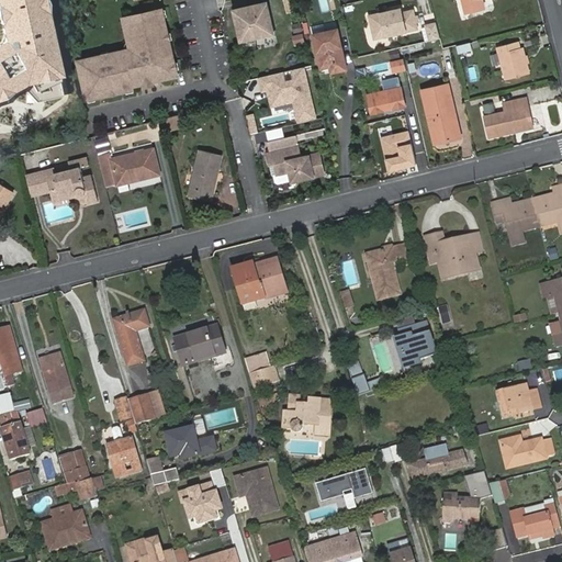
[(0,100),(57,71),(56,64),(43,0),(0,0),(0,22),(3,41),(0,42),(0,100)]
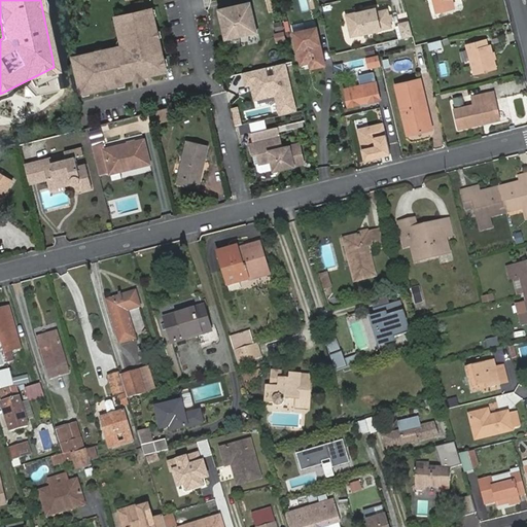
[(299,0),(301,11),(310,9),(308,0),(299,0)]
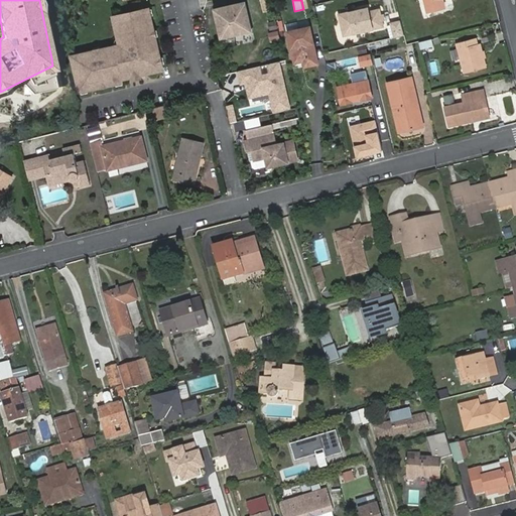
[(424,0),(427,11),(444,7),(442,0),(424,0)]
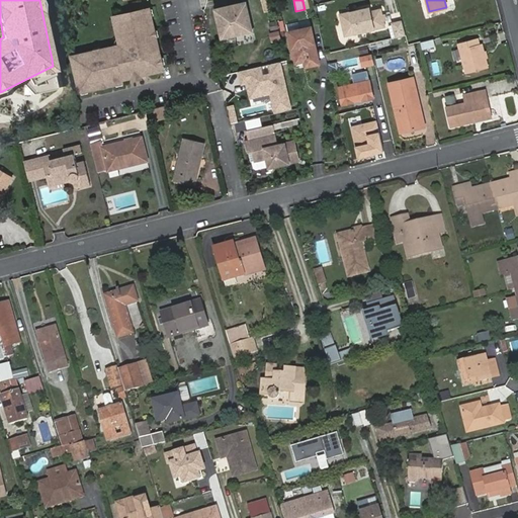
[(217,9),(223,36),(252,30),(246,3),(217,9)]
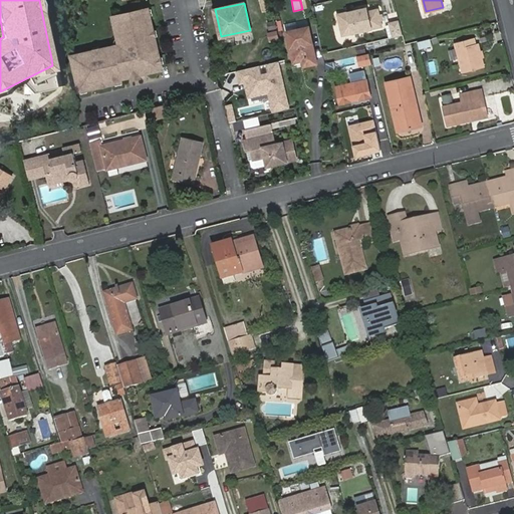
[(365,7),(336,13),(340,34),(380,26),(376,8),(366,11),(365,7)]
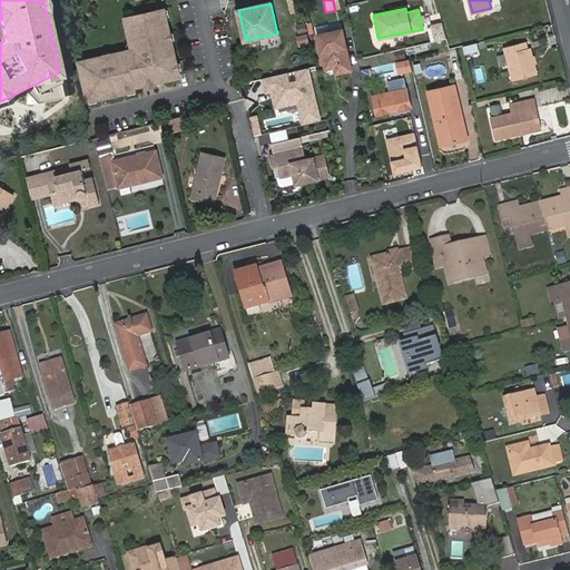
[(89,64),(80,65),(89,101),(138,90),(137,87),(147,85),(157,82),(182,77),(165,9),(128,18),(130,27),(128,27),(131,42),(134,42),(136,49),(128,51),(88,60),(89,64)]
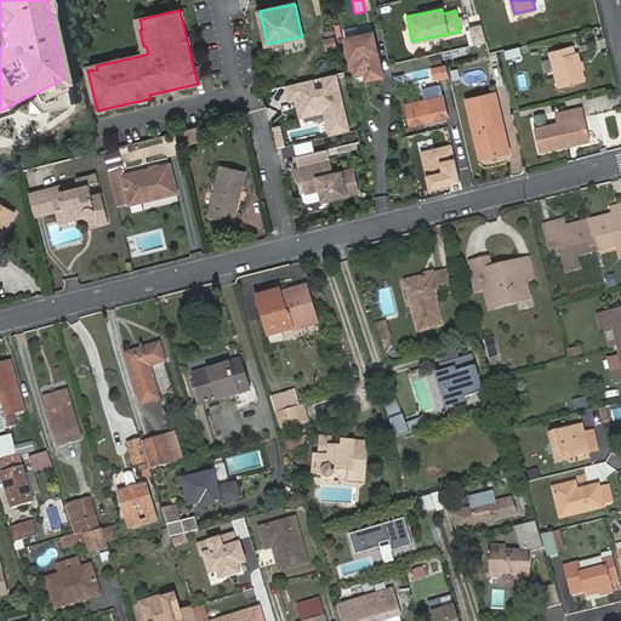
[(480,26),(468,28),(473,45),(484,43),(480,26)]
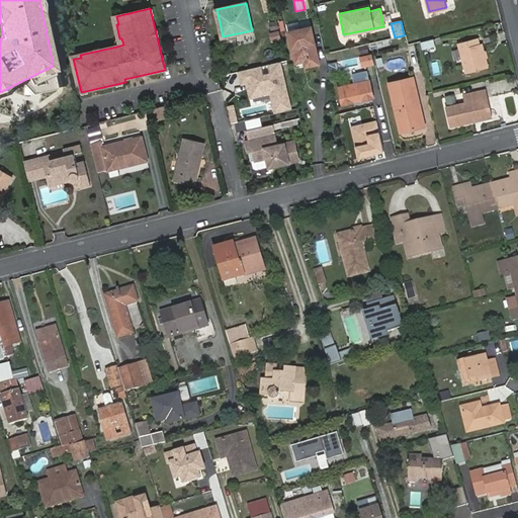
[(289,32),(296,63),(305,61),(307,66),(319,64),(311,27),(289,32)]
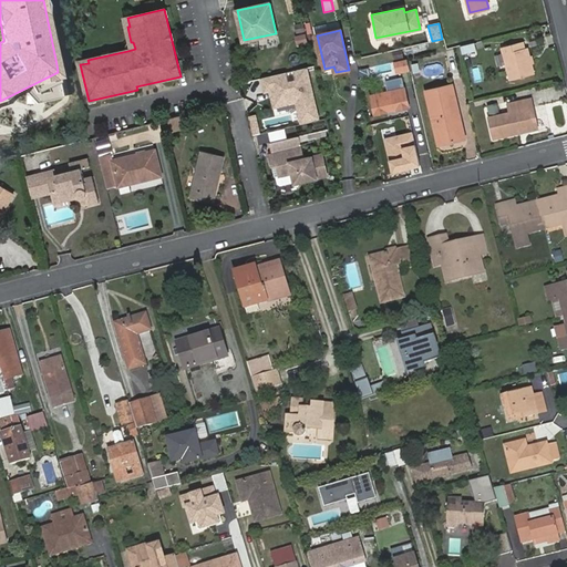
[(298,45),(309,41),(306,32),(295,35),(298,45)]
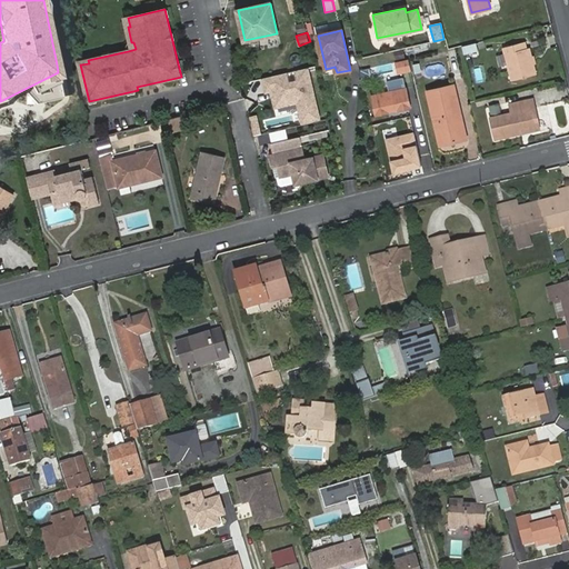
[(503,48),(512,80),(535,75),(528,48),(526,49),(525,42),(503,48)]
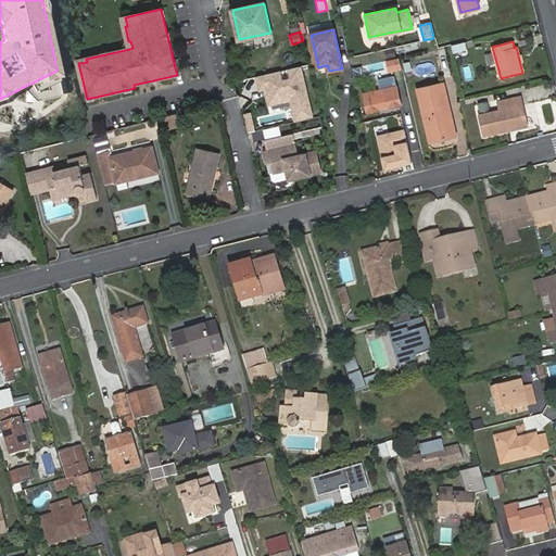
[(395,60),(354,68),(355,75),(396,65),(395,60)]
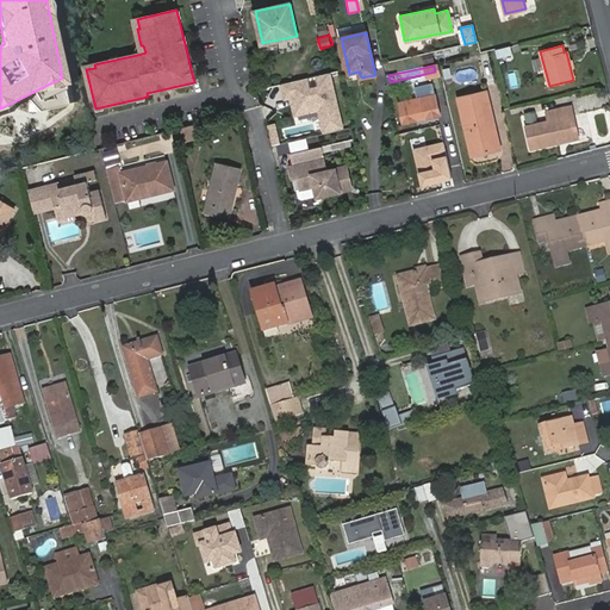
[(508,72),(509,86),(518,86),(517,72),(508,72)]
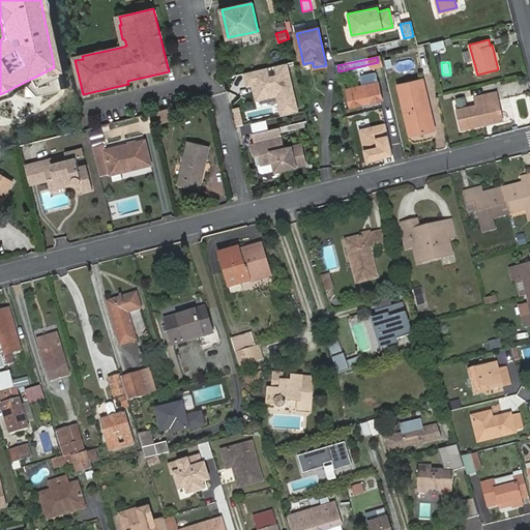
[(364,83),(380,79),(378,71),(362,76),(364,83)]
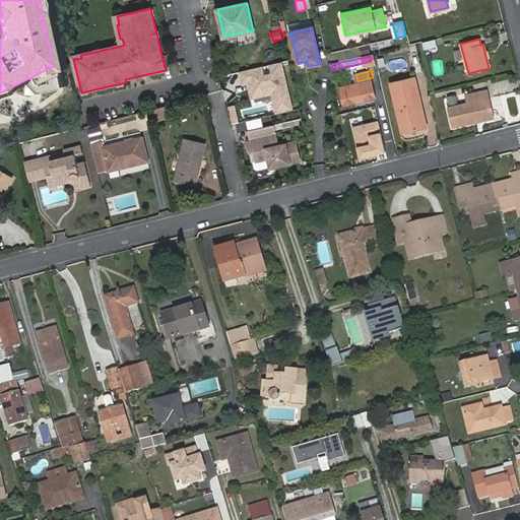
[(417,111),(421,110),(414,78),(391,84),(402,133),(426,127),(423,116),(418,117),(417,111)]
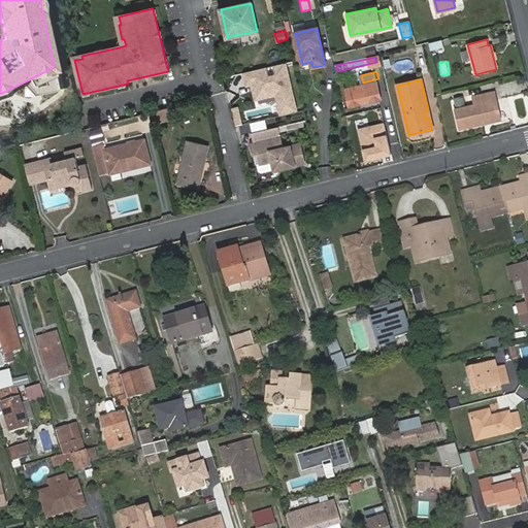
[(345,90),(350,106),(359,104),(359,101),(370,99),(370,102),(381,100),(376,83),(345,90)]
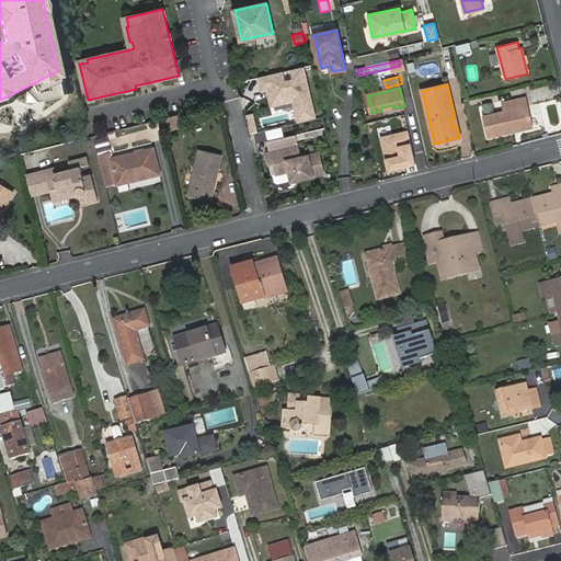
[(523,106),(522,99),(503,103),(505,112),(484,116),(490,138),(515,132),(514,126),(530,122),(527,105),(523,106)]
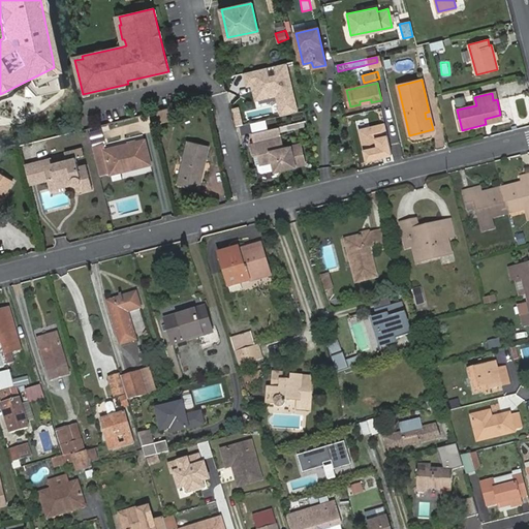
[(174,119),(170,106),(149,113),(152,124),(174,119)]
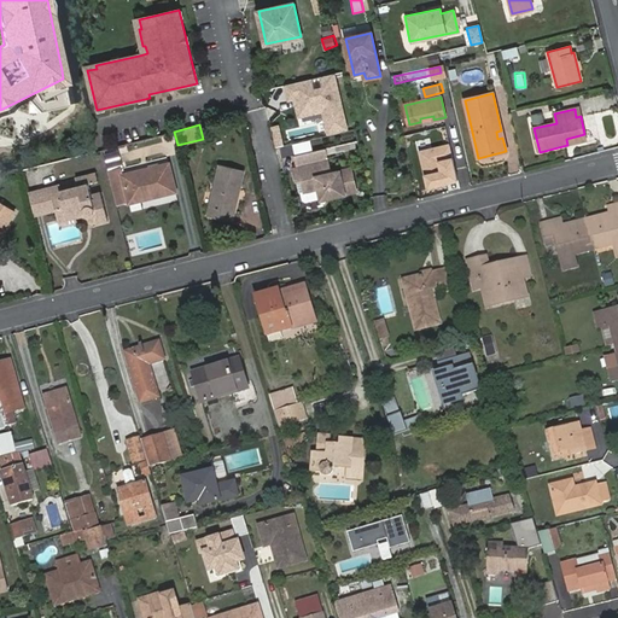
[(447,129),(450,144),(458,143),(454,127),(447,129)]
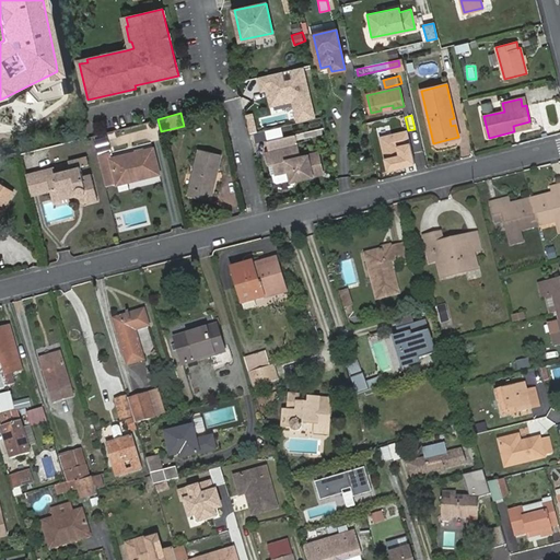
[(531,127),(529,121),(513,126),(514,131),(531,127)]
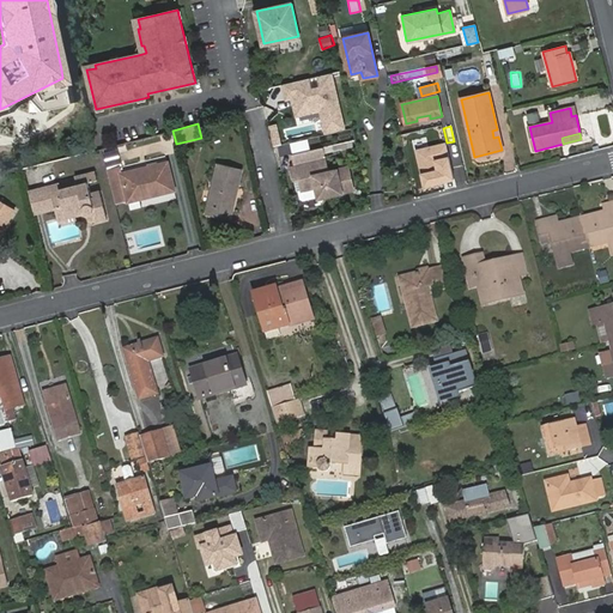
[(296,163),(325,156),(322,147),(293,153),(296,163)]
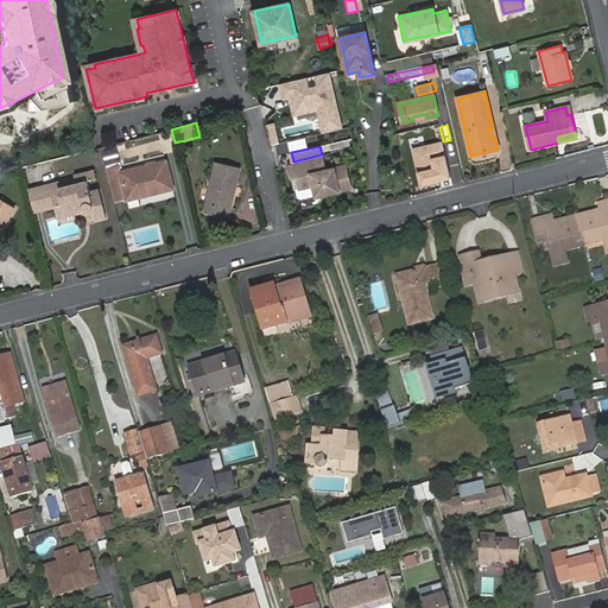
[(350,188),(344,165),(325,170),(322,158),(293,164),(289,165),(292,178),(297,176),(299,188),(314,184),(316,195),(350,188)]
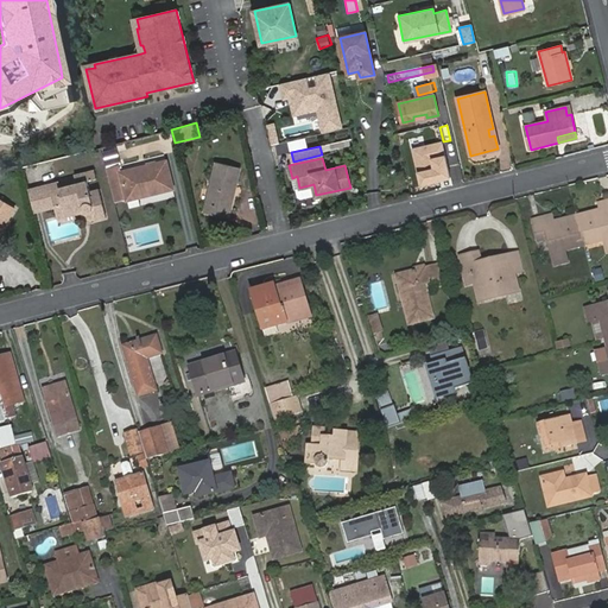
[(107,169),(115,201),(126,197),(126,200),(172,189),(166,160),(121,171),(120,166),(107,169)]
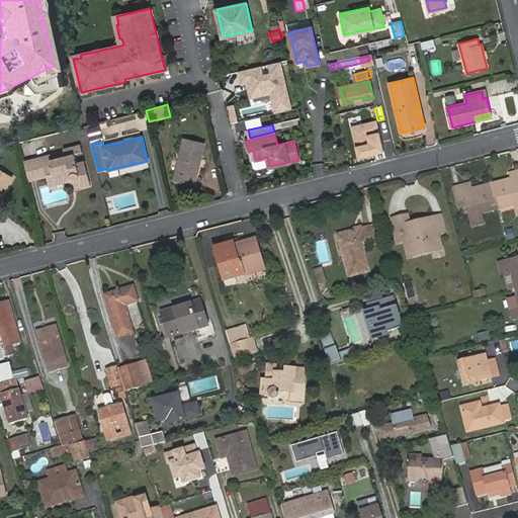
[(199,157),(201,157),(205,143),(184,137),(174,180),(195,186),(200,165),(197,164),(199,157)]
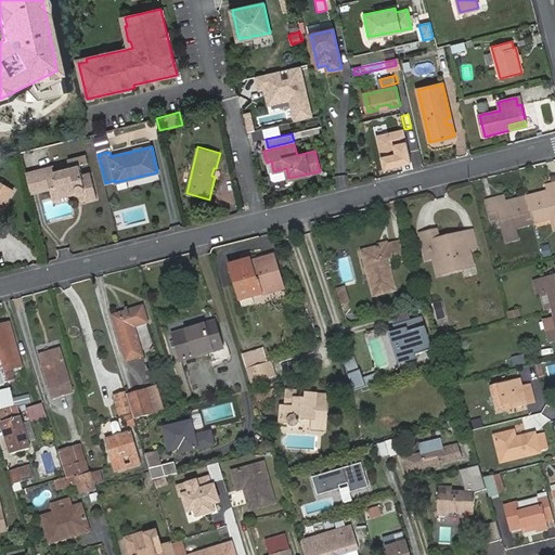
[(54,171),(53,168),(35,172),(39,190),(49,188),(57,185),(60,195),(73,192),(75,193),(76,194),(79,195),(81,194),(82,193),(84,192),(85,190),(87,201),(97,198),(90,172),(81,175),(79,165),(88,163),(86,155),(67,159),(69,167),(54,171)]
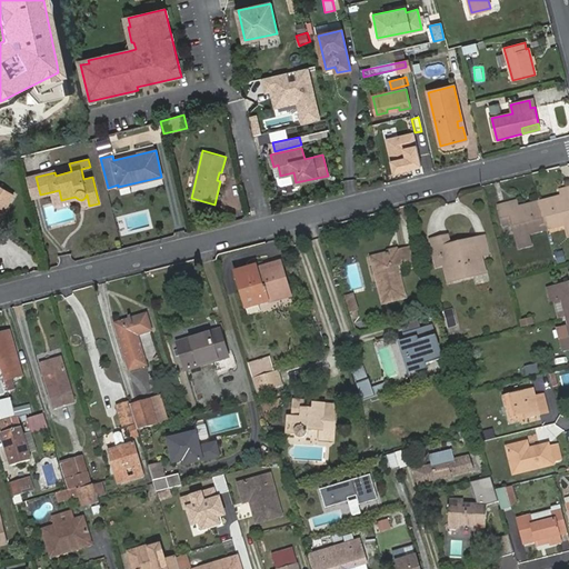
[(296,182),(293,172),(280,176),(277,177),(278,185),(281,186),(296,182)]
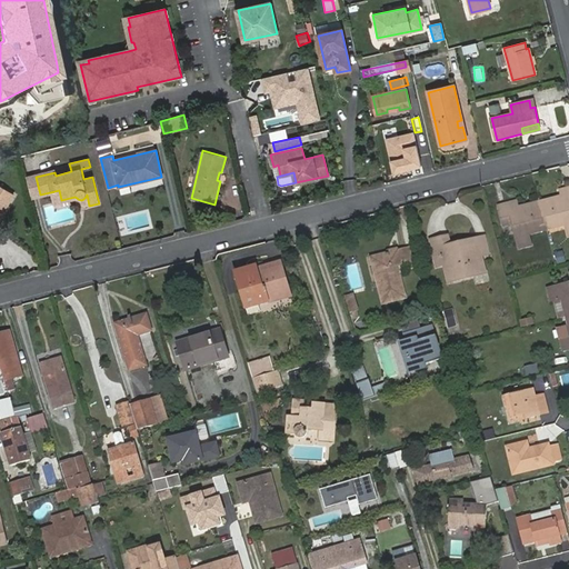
[(36,177),(27,179),(31,197),(40,195),(36,177)]
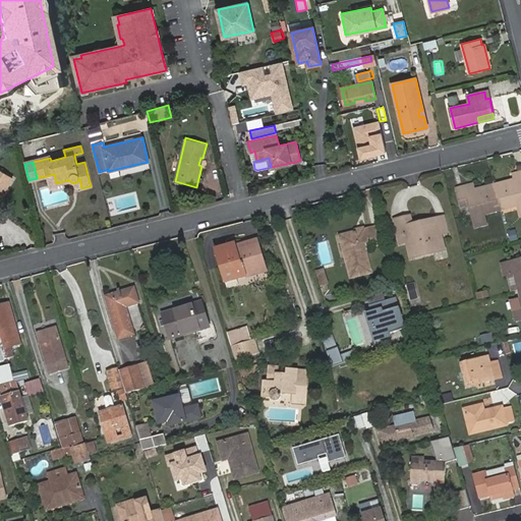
[(0,192),(3,193),(12,178),(0,170),(0,192)]
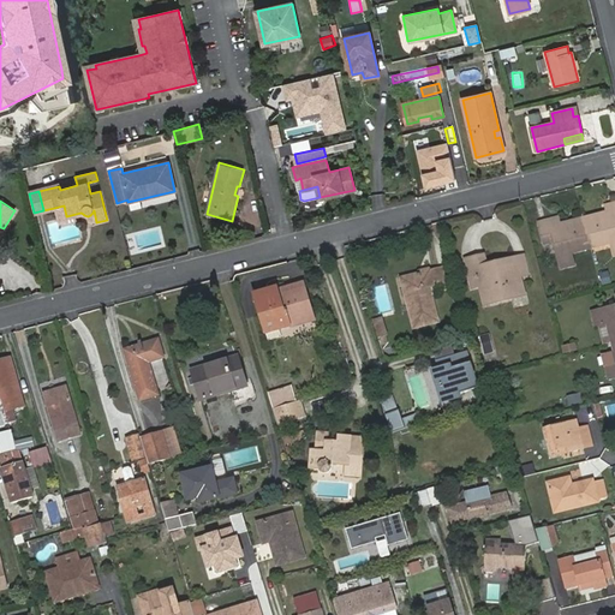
[(608,213),(584,219),(587,234),(591,249),(611,243),(614,255),(614,254),(614,202),(613,203),(614,212),(608,213)]
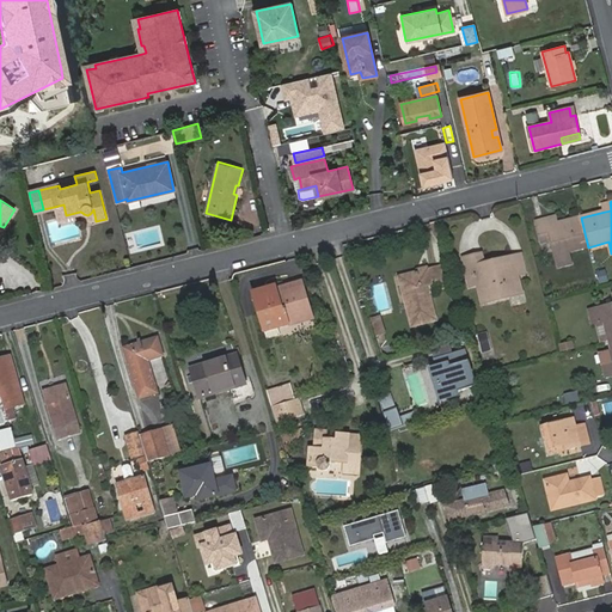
[(54,207),(57,218),(66,215),(63,204),(54,207)]
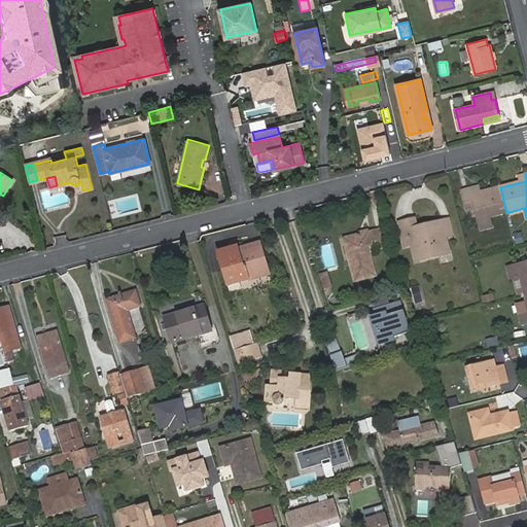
[(472,195),(471,187),(461,190),(465,210),(475,208),(480,230),(492,226),(489,217),(506,213),(503,201),(500,187),(480,192),(472,195)]
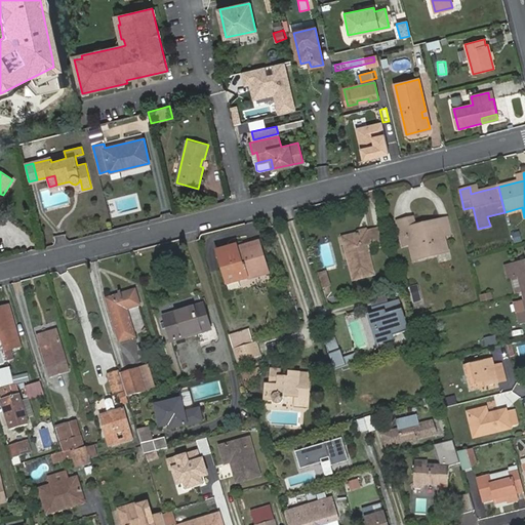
[(397,221),(401,240),(408,239),(410,246),(413,260),(447,251),(443,236),(441,224),(425,228),(422,224),(414,226),(412,217),(397,221)]
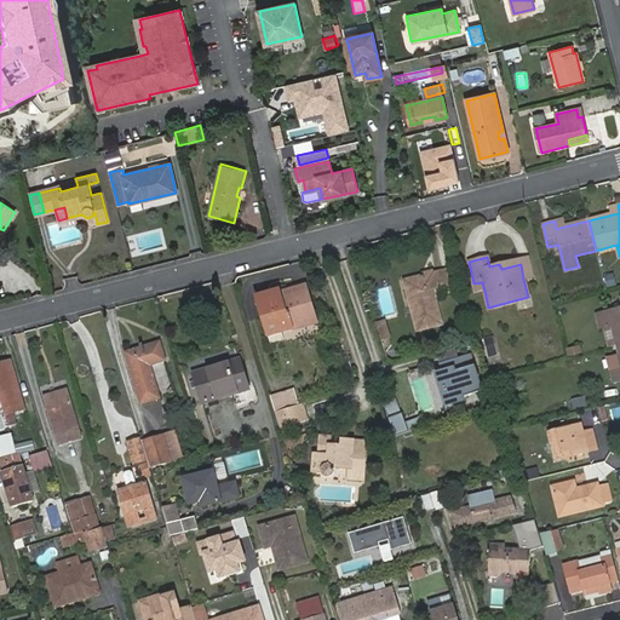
[(528,257),(499,264),(501,269),(521,264),(523,279),(532,276),(528,257)]
